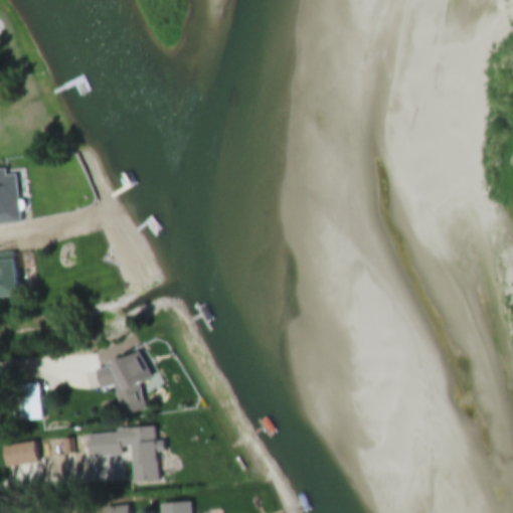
[(16,173),(7,174),(6,167),(0,167),(0,223),(19,222),(16,173)]
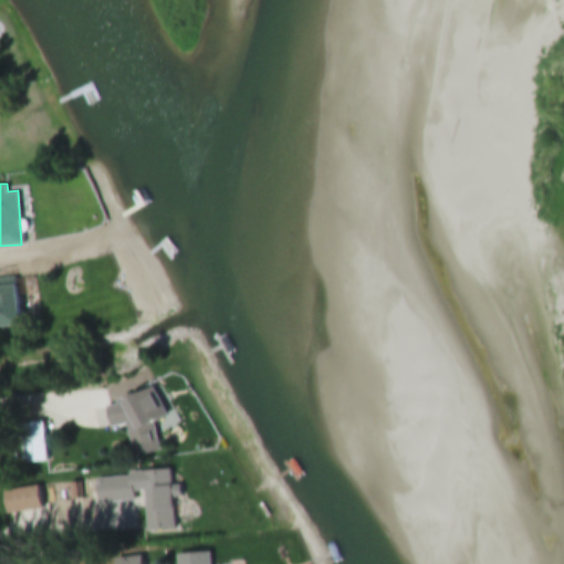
[(19,283),(0,284),(0,326),(22,324),(19,283)]
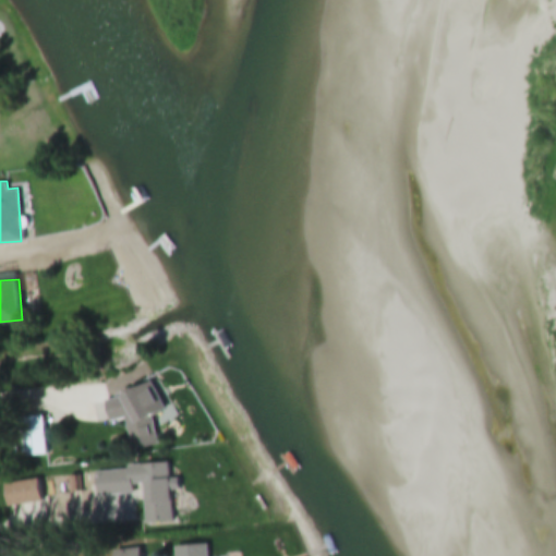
[(157,444),(152,413),(164,411),(159,385),(104,396),(108,421),(124,418),(131,449),(157,444)]
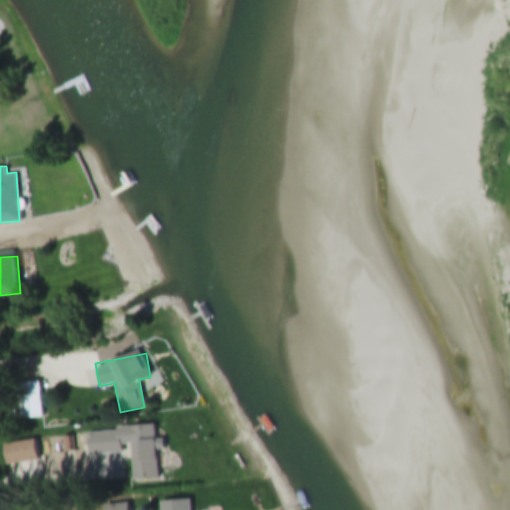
[(41,417),(38,381),(17,383),(20,419),(41,417)]
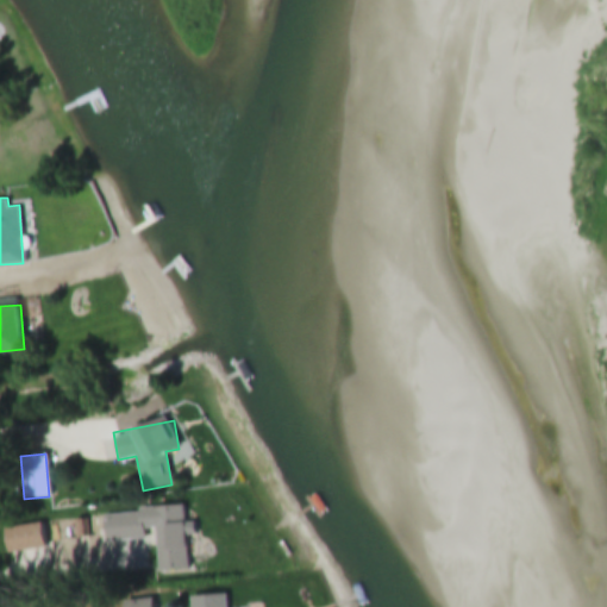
[(144,538),(143,529),(155,529),(157,571),(187,569),(183,507),(104,512),(105,540),(144,538)]
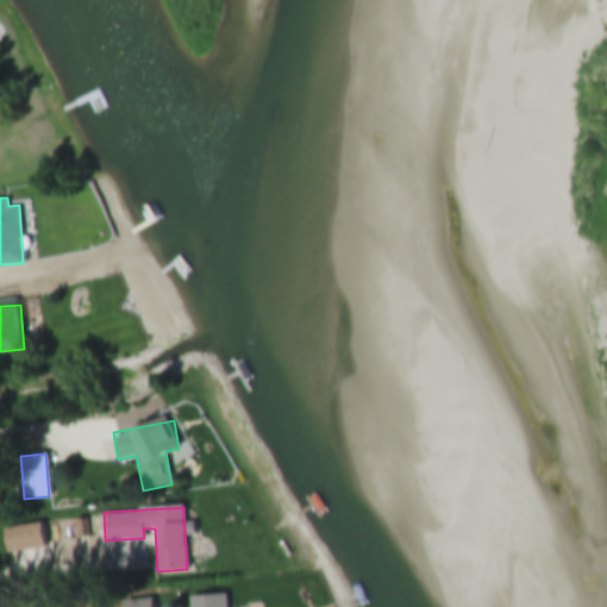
[(8,552),(44,546),(41,523),(5,527),(8,552)]
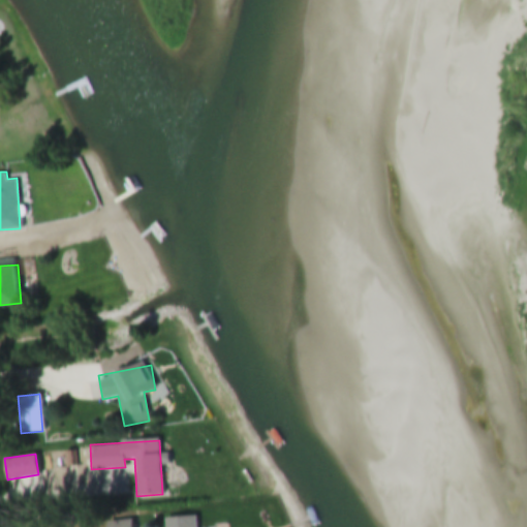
[(196,526),(195,515),(166,518),(166,526),(196,526)]
